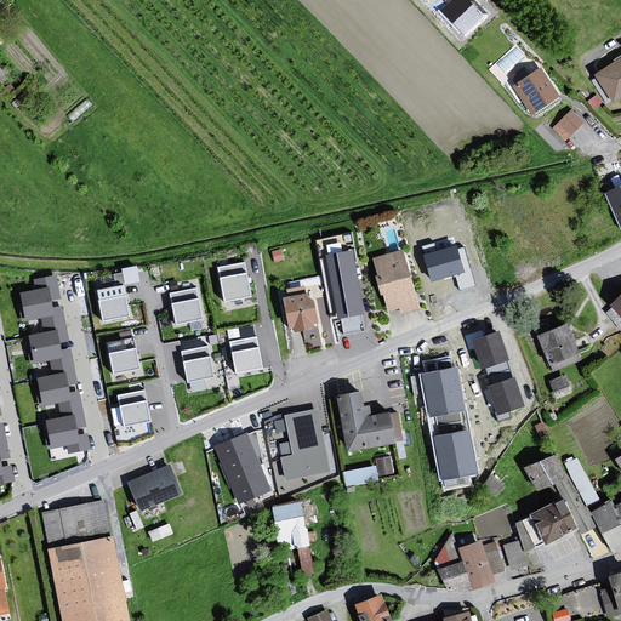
[(469,0),(451,0),(440,11),(463,36),(485,16),(469,0)]
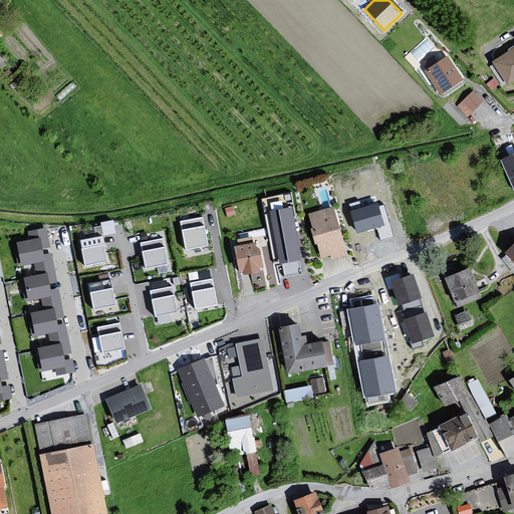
[(513,45),(489,62),(503,86),(513,77),(513,45)]
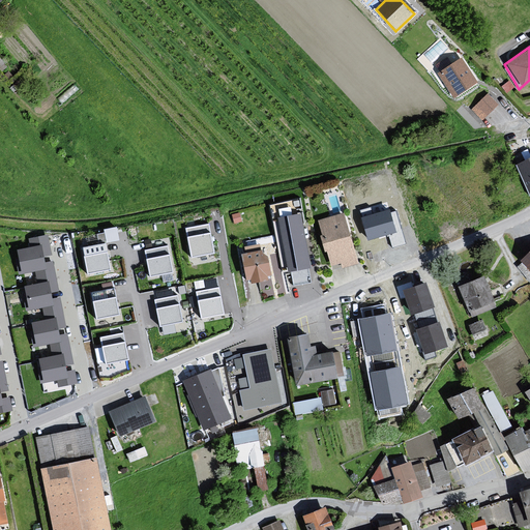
[(457,58),(436,70),(443,89),(450,98),(473,84),(457,58)]
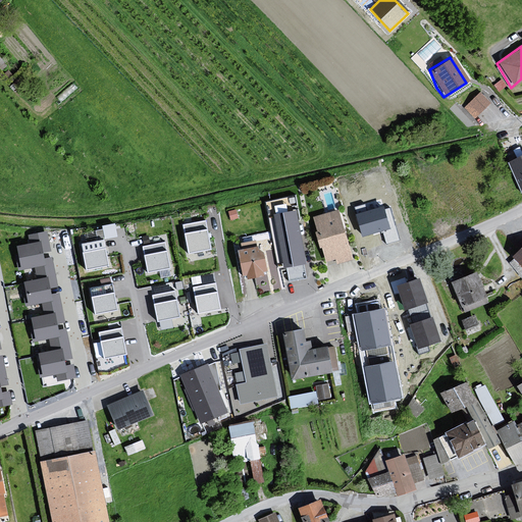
[(476,94),(466,104),(476,114),(487,103),(476,94)]
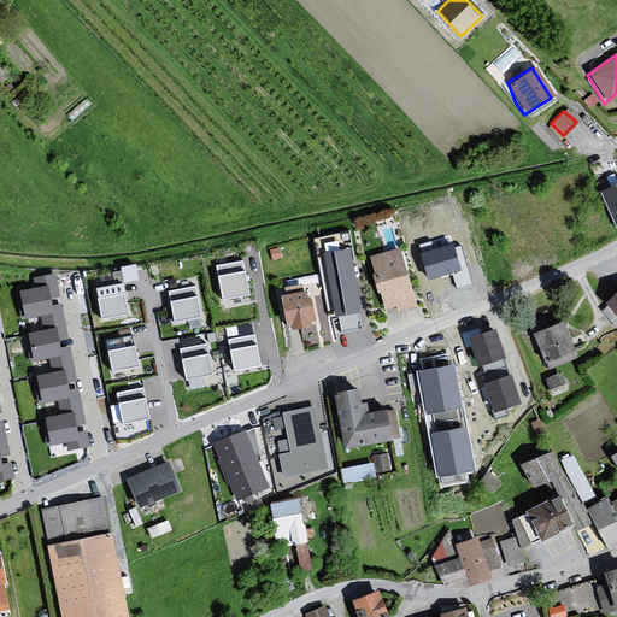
[(616,180),(597,192),(613,225),(616,223),(616,180)]
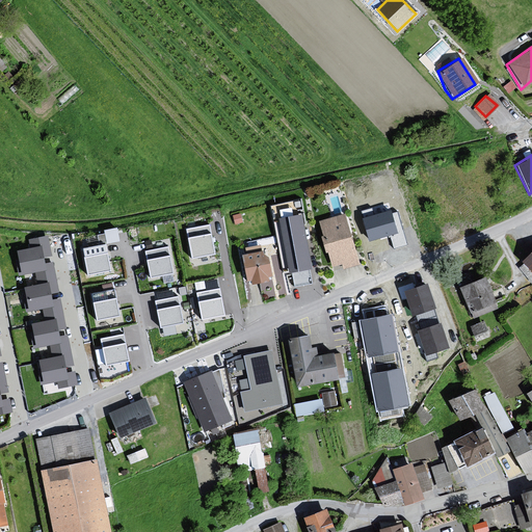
[(392,210),(364,218),(370,241),(398,233),(392,210)]
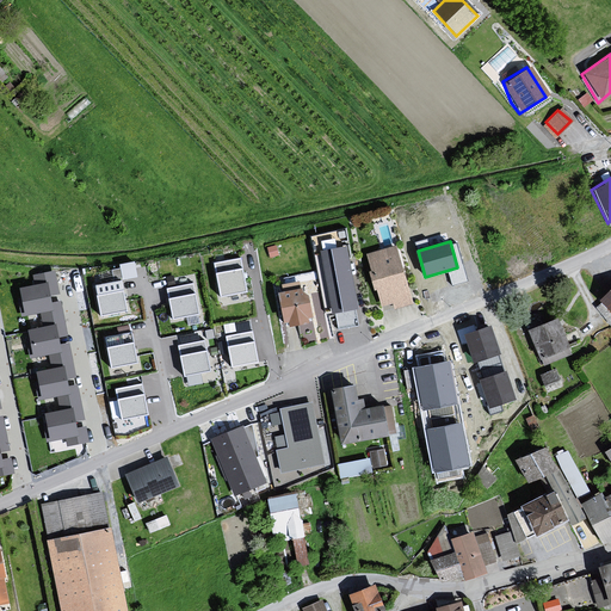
[(277,245),(267,247),(271,258),(279,255),(277,245)]
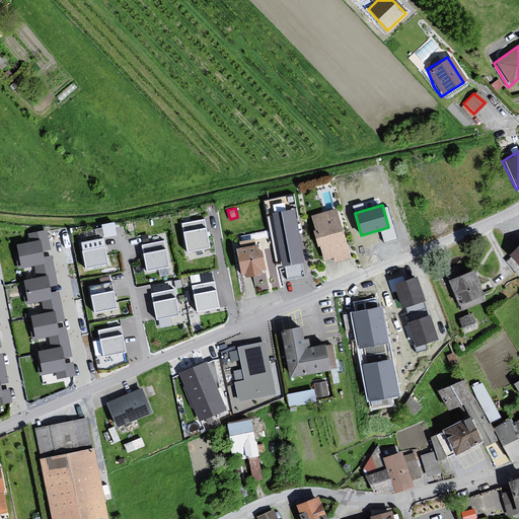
[(295,209),(273,213),(283,267),(305,263),(295,209)]
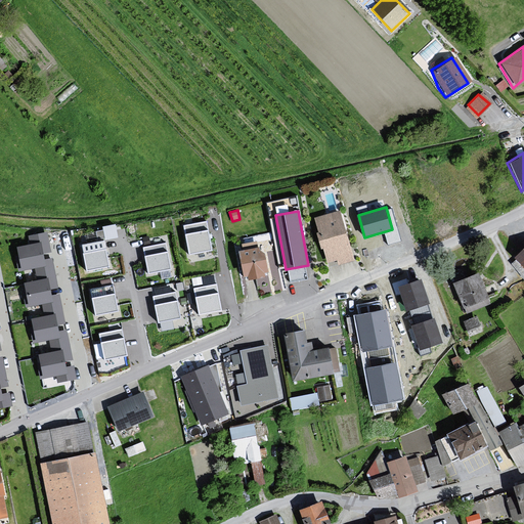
[(337,211),(310,218),(312,231),(312,241),(317,250),(323,263),(333,262),(336,265),(351,260),(337,211)]
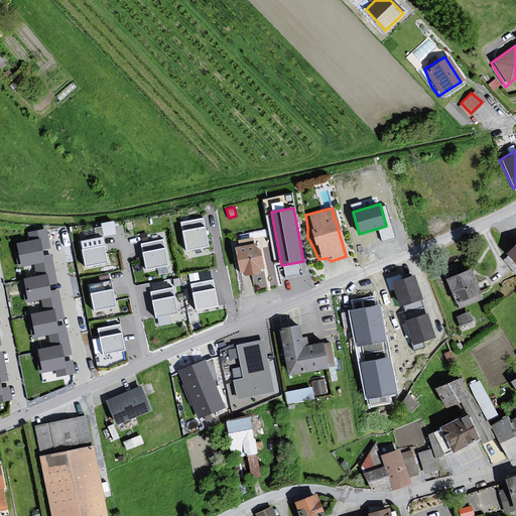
[(204,217),(180,222),(186,251),(210,247),(204,217)]
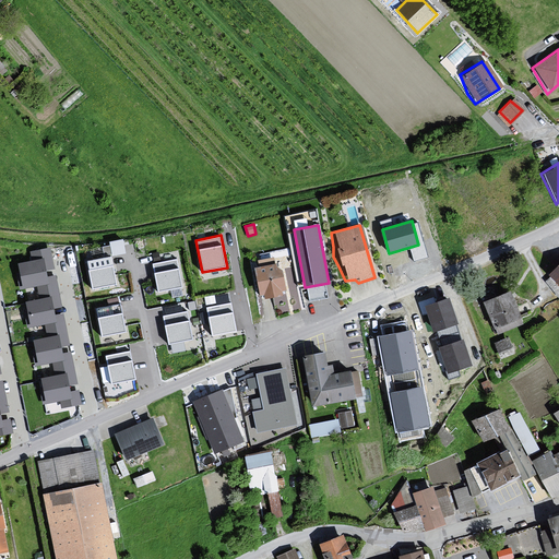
[(113,254),(126,252),(123,238),(110,239),(113,254)]
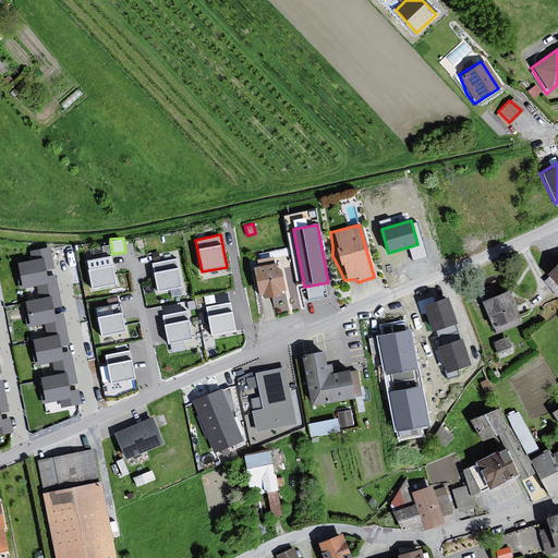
[(51,246),(31,251),(33,261),(20,264),(21,273),(17,273),(21,289),(38,286),(40,300),(26,302),(28,311),(25,312),(28,327),(45,324),(47,337),(33,339),(35,348),(32,348),(35,366),(52,363),(55,375),(41,378),(43,386),(40,387),(44,403),(61,400),(62,407),(82,403),(80,389),(71,390),(70,386),(79,384),(72,350),(64,352),(63,347),(71,346),(64,312),(57,313),(56,308),(63,307),(57,274),(48,276),(47,270),(56,268),(51,246)]
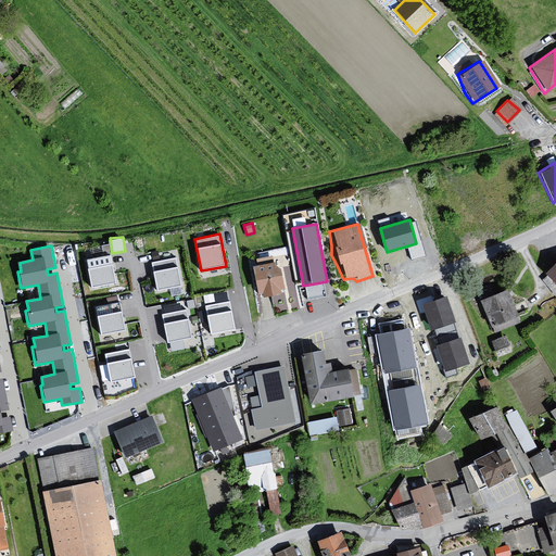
[(112,254),(87,260),(92,288),(117,283),(112,254)]
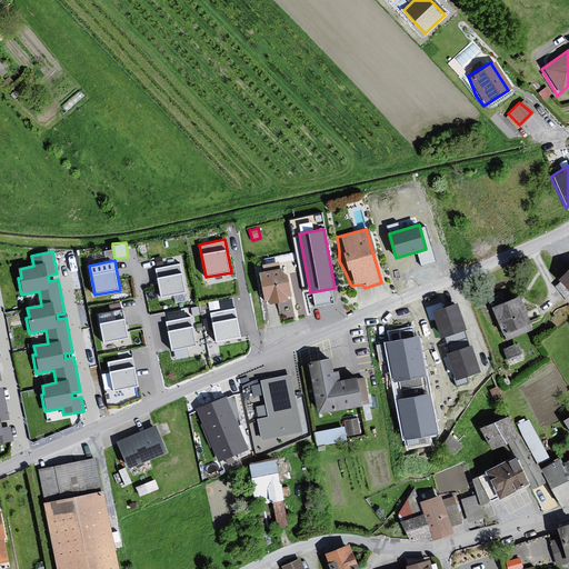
[(181,263),(155,268),(161,298),(187,293),(181,263)]
